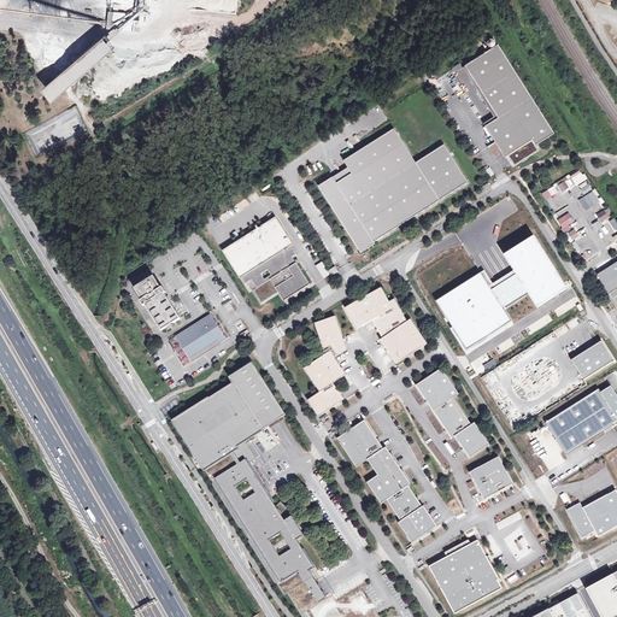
[(109,12),(106,29),(140,33),(141,22),(124,19),(125,13),(109,12)]
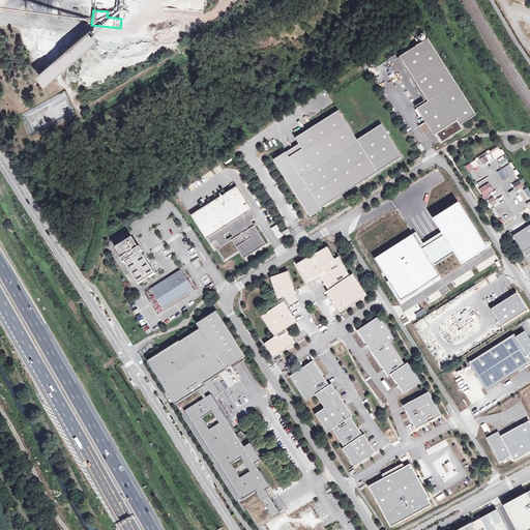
[(421,43),(429,39),(423,32),(416,36),(421,43)]
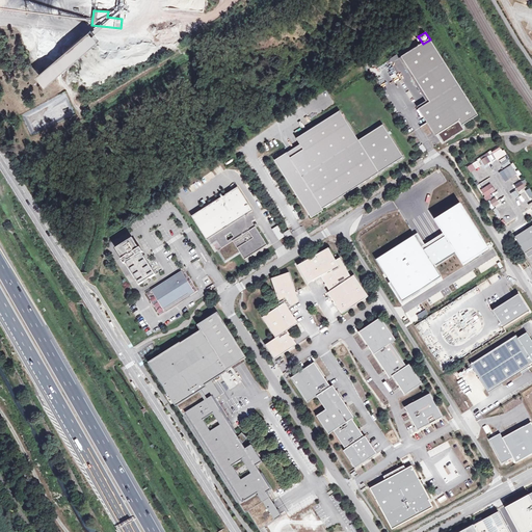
[(86,33),(83,35),(91,46),(95,43),(86,33)]
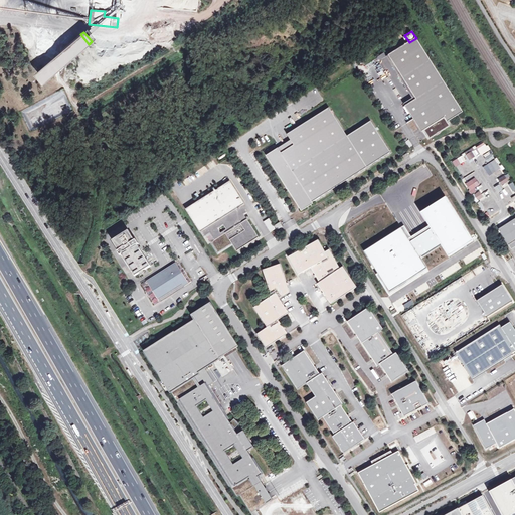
[(89,44),(80,34),(60,51),(68,61),(89,44)]
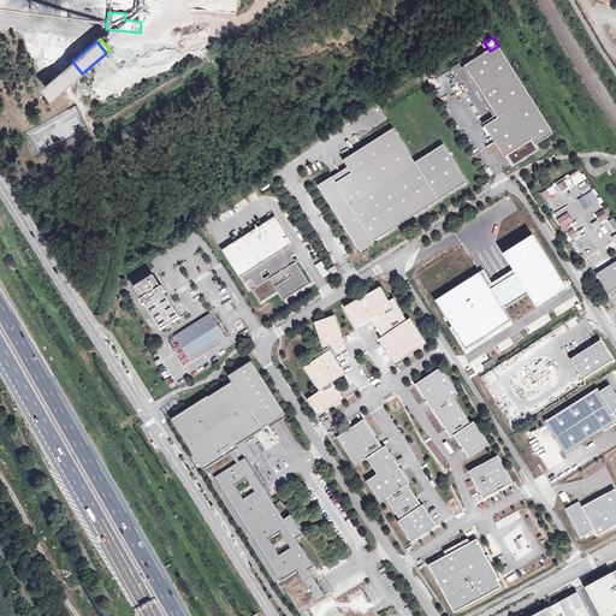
[(82,73),(72,61),(39,90),(48,102),(82,73)]
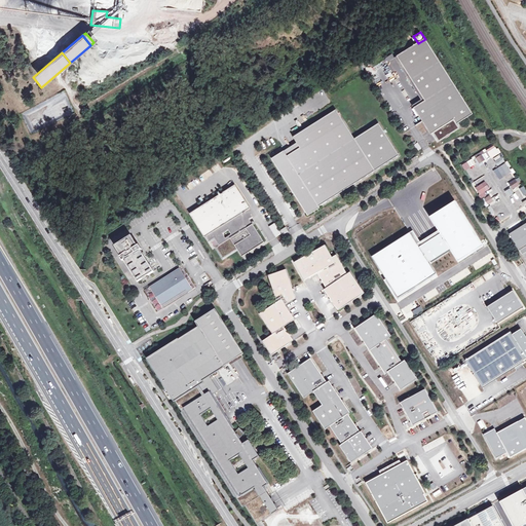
[(354,139),(336,110),(293,137),(297,143),(300,148),(287,156),(284,151),(271,158),(272,159),(292,191),(295,189),(297,193),(295,194),(305,212),(317,204),(318,207),(399,156),(378,123),(354,139)]
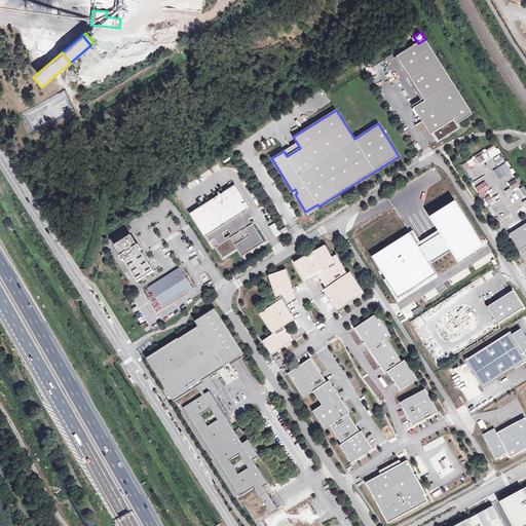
[(457,125),(437,138),(439,142),(459,128),(457,125)]
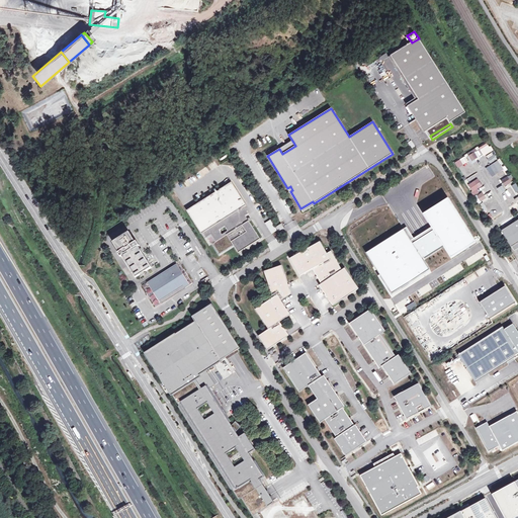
[(282,154),(295,146),(292,141),(279,149),(282,154)]
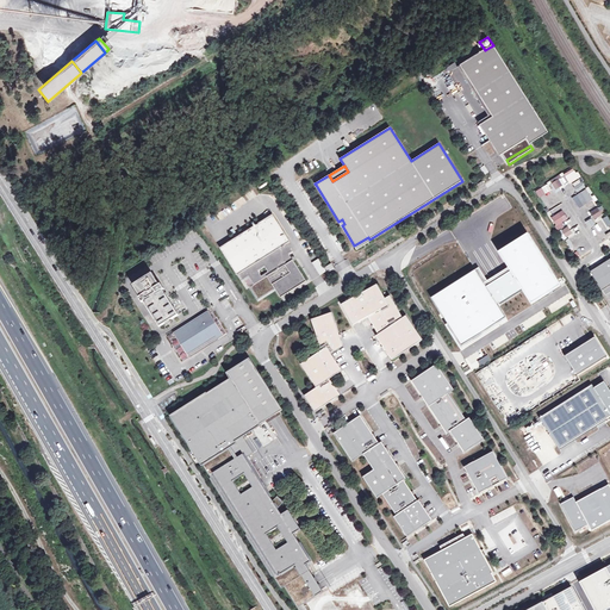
[(579,179),(572,185),(578,193),(585,187),(579,179)]
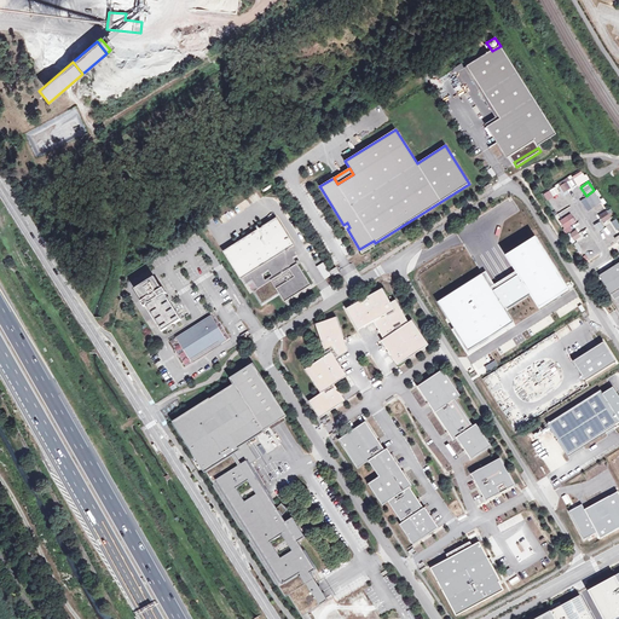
[(547,201),(560,194),(556,186),(543,195),(547,201)]
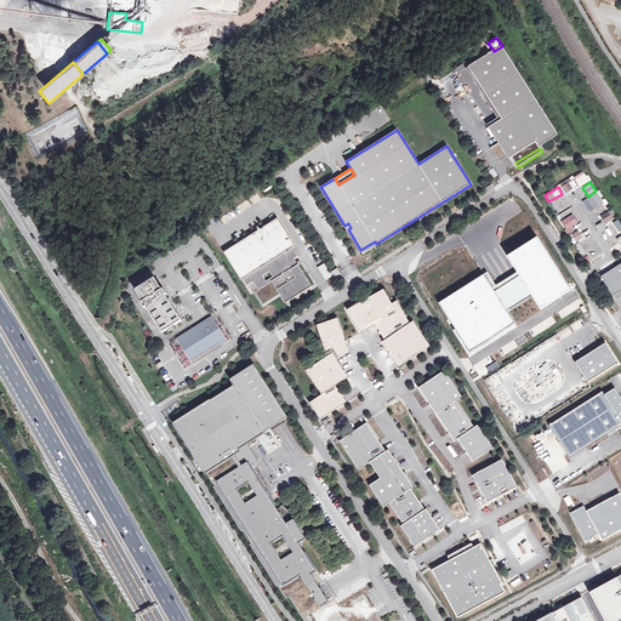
[(582,201),(586,206),(591,204),(593,209),(603,203),(597,193),(582,201)]
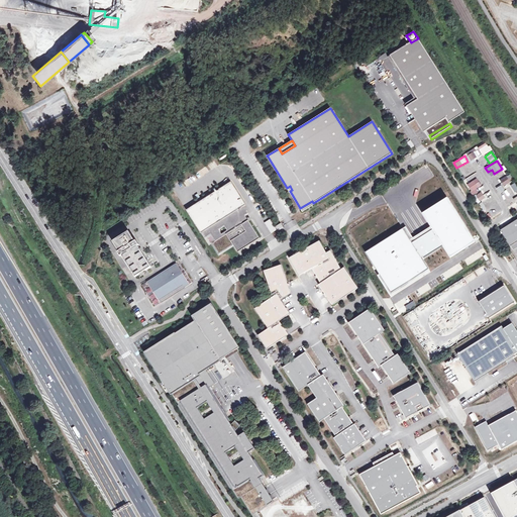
[(468,184),(472,192),(482,187),(478,179),(468,184)]
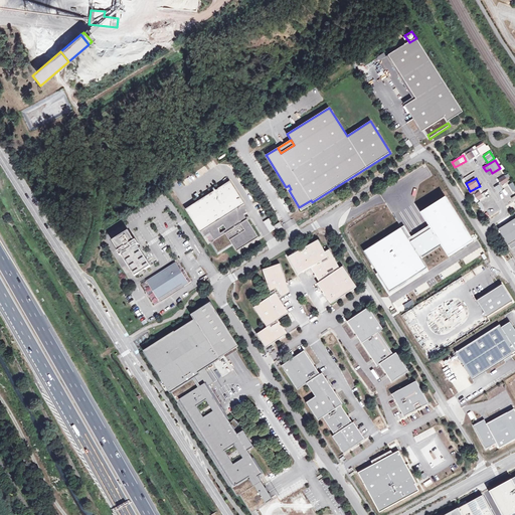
[(230,181),(185,209),(200,232),(201,231),(204,236),(209,233),(214,240),(211,242),(218,253),(232,244),(234,248),(253,237),(254,239),(259,237),(243,214),(246,212),(242,205),(244,204),(230,181)]
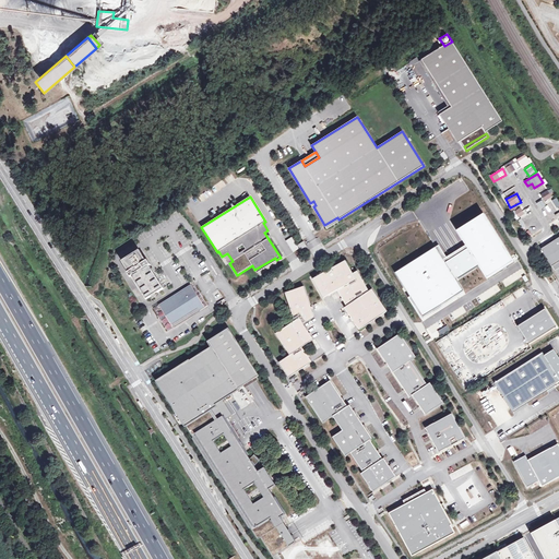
[(396,273),(425,318),(514,262),(483,213),(456,229),(466,245),(448,257),(440,246),(396,273)]
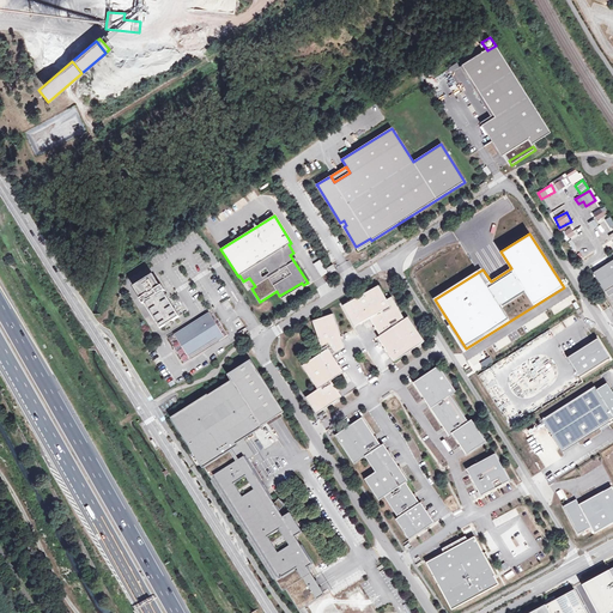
[(328,273),(320,260),(313,265),(321,277),(328,273)]
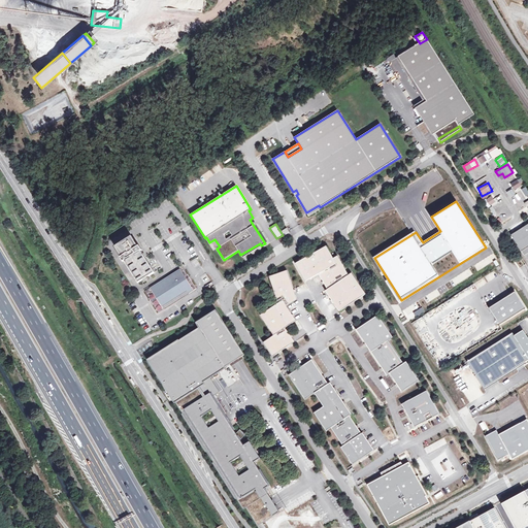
[(527,253),(527,224),(510,235),(524,256),(527,253)]
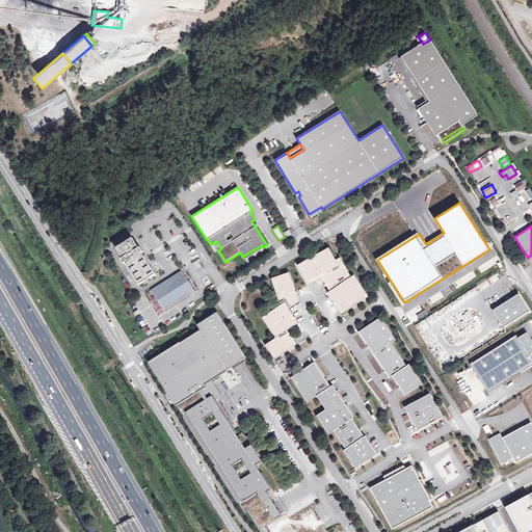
[(289,230),(283,233),(288,242),(294,238),(289,230)]
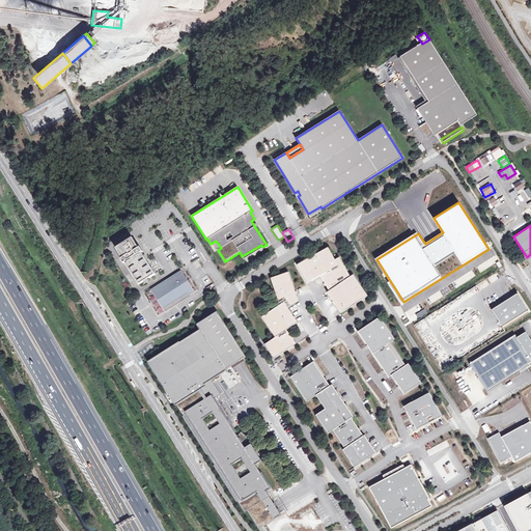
[(133,236),(116,247),(122,257),(121,258),(124,262),(126,261),(130,269),(132,269),(141,283),(155,274),(145,259),(146,258),(141,251),(143,251),(140,246),(139,247),(133,236)]
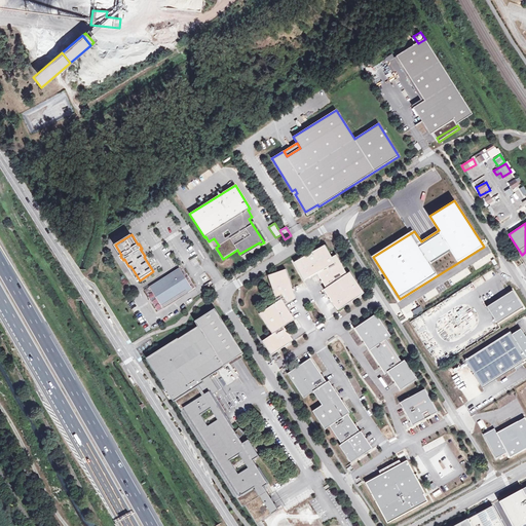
[(259,242),(239,254),(241,257),(260,245),(259,242)]
